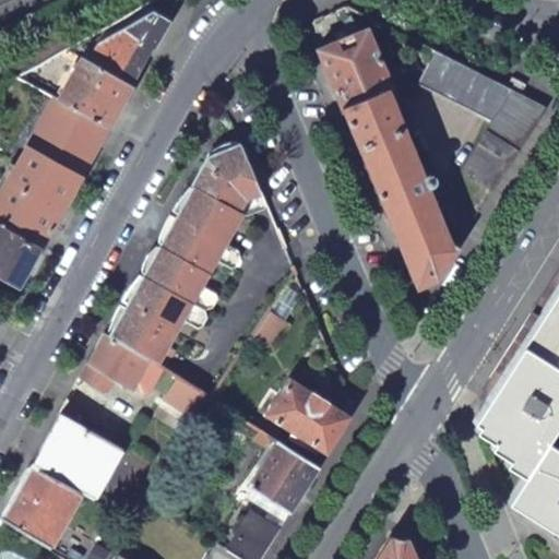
[(141,71),(168,22),(157,10),(104,39),(96,54),(90,49),(85,56),(133,83),(141,71)]
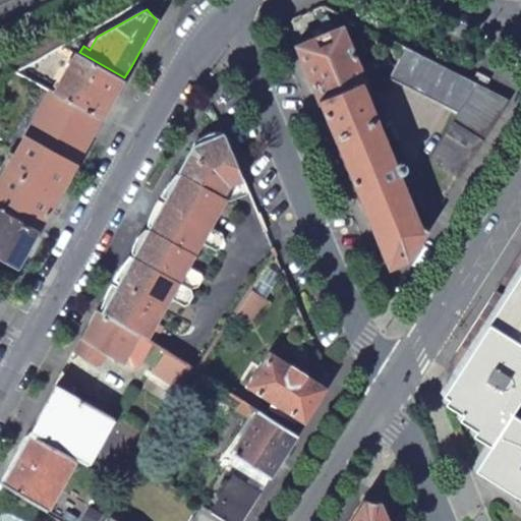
[(322,36),(297,46),(328,121),(357,192),(389,269),(407,263),(432,224),(426,221),(421,227),(418,226),(367,97),(373,94),(345,25),(322,36)]
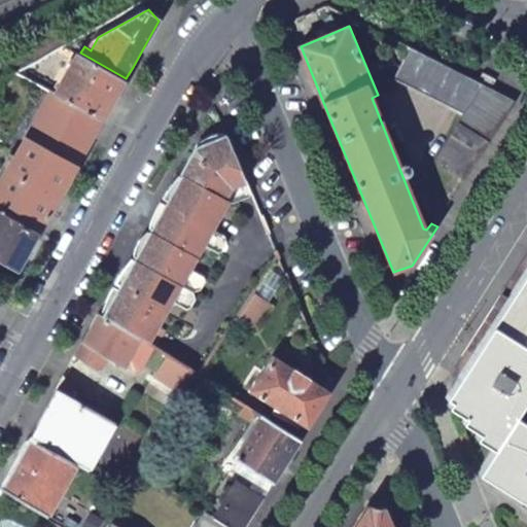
[(480,83),(412,46),(393,75),(461,114),(480,83)]
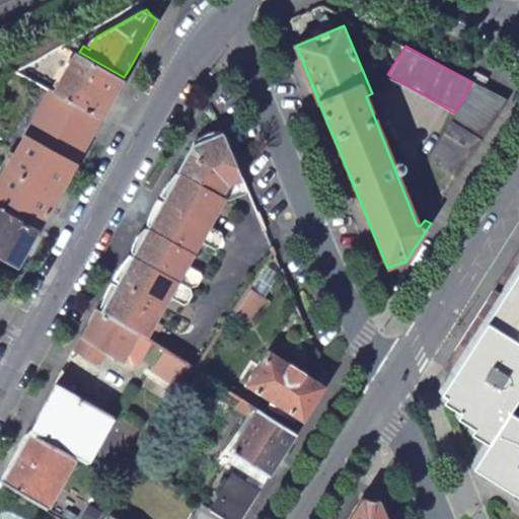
[(124,77),(79,52),(57,91),(101,117),(124,77)]
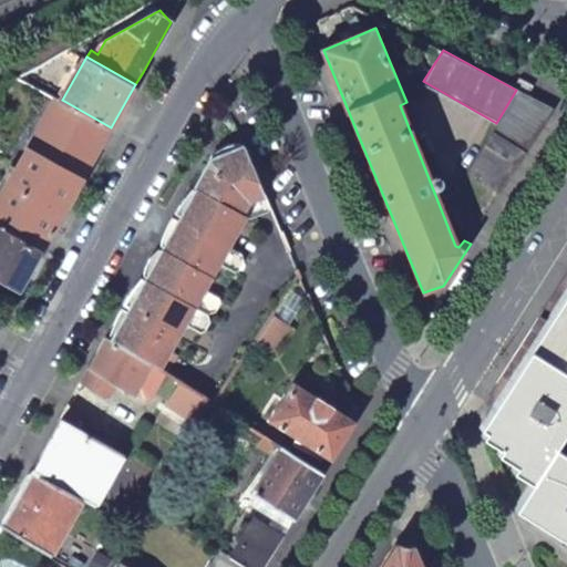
[(556,110),(522,92),(468,174),(502,195),(556,110)]
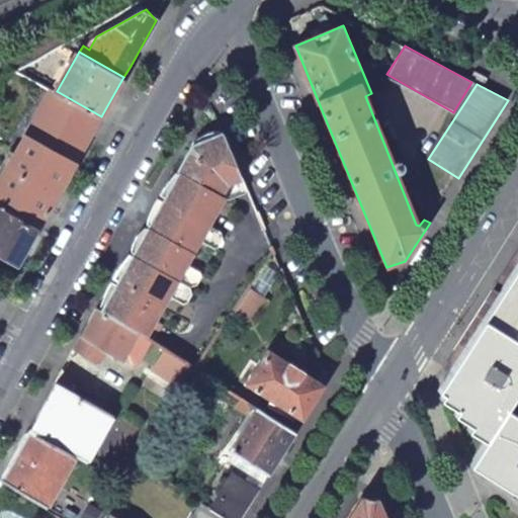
[(57,91),(53,89),(0,180),(0,204),(38,228),(101,116),(57,91)]
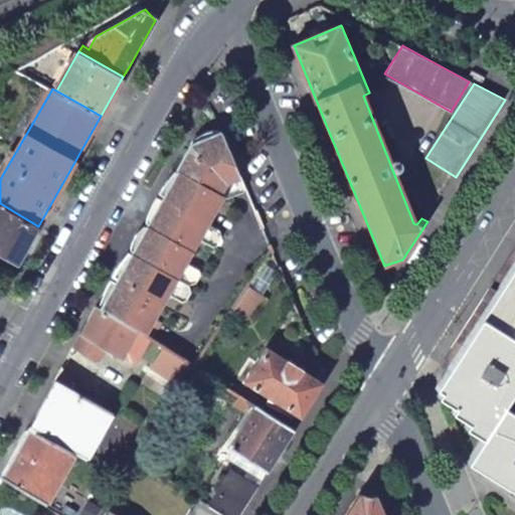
[(185,176),(216,193),(222,184),(225,185),(238,180),(219,134),(207,139),(206,137),(192,144),(197,156),(185,176)]
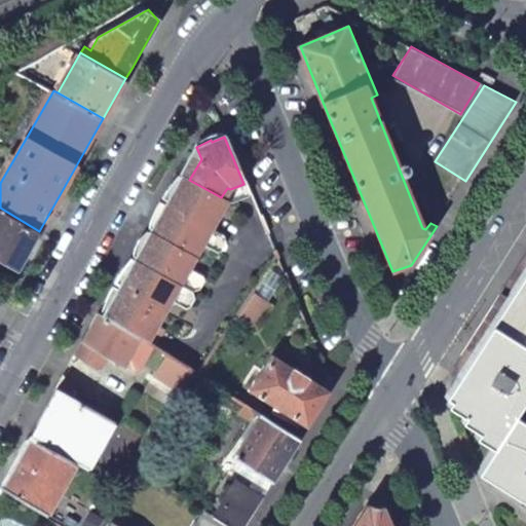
[(181,176),(164,202),(213,229),(223,213),(219,210),(225,199),(221,197),(189,180),(181,176)]
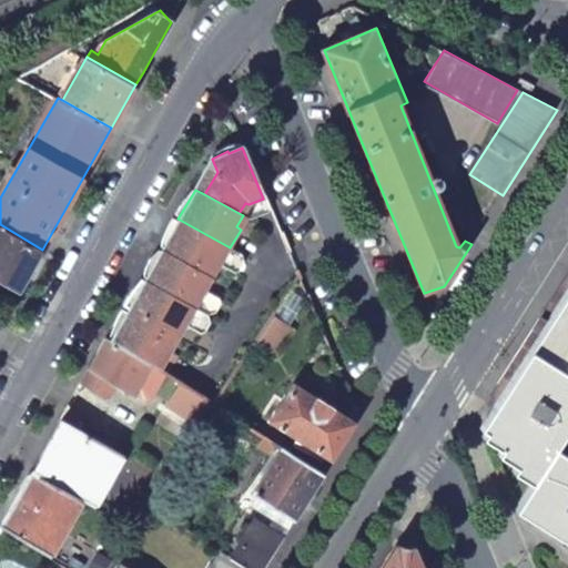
[(239,213),(243,215),(254,222),(271,214),(264,198),(263,199),(249,204),(245,203),(239,213)]
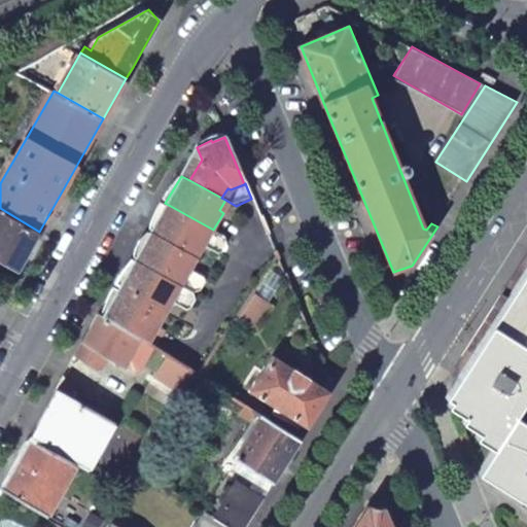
[(165,203),(150,230),(195,255),(202,243),(205,244),(213,230),(165,203)]
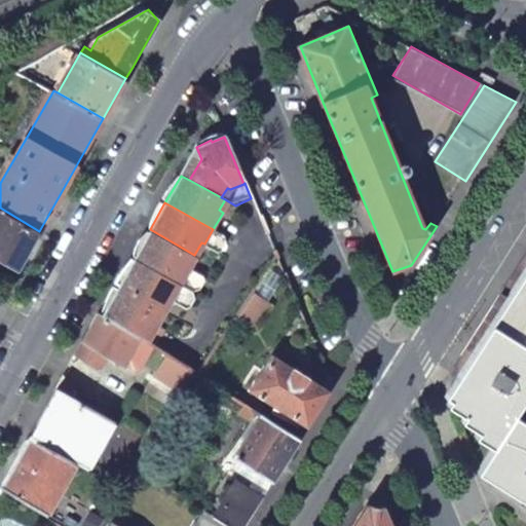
[(0,240),(25,255),(39,231),(0,208),(0,240)]
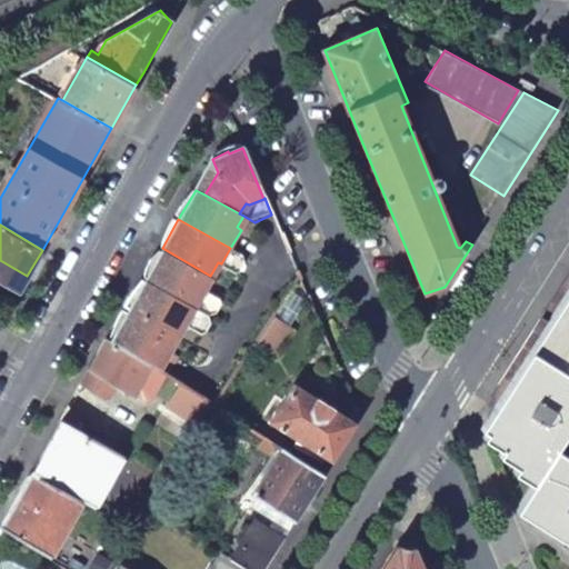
[(162,248),(146,278),(197,307),(207,291),(202,288),(210,276),(162,248)]
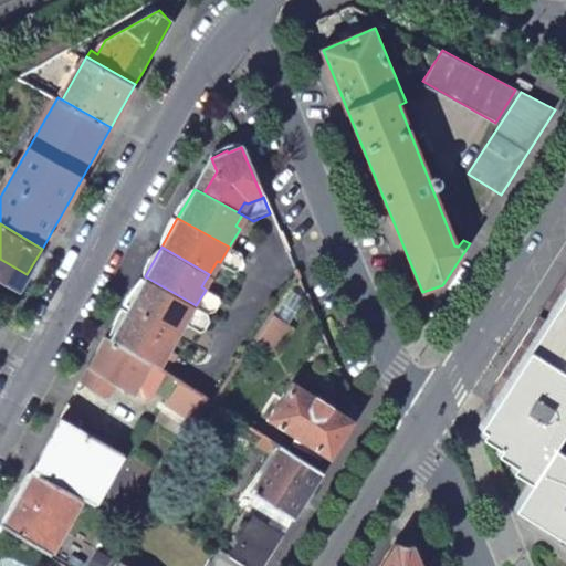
[(229,247),(220,262),(238,273),(242,273),(248,263),(245,255),(229,247)]
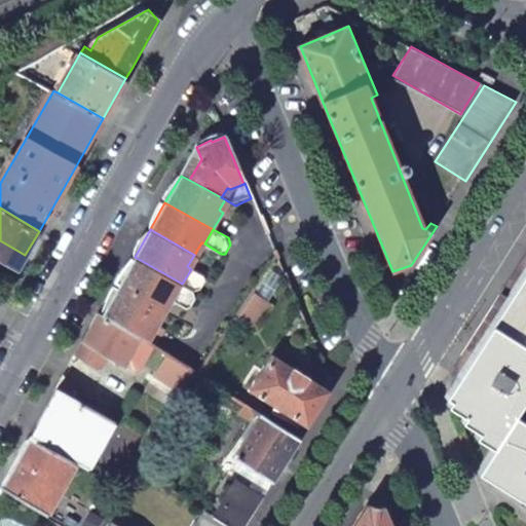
[(135,257),(119,284),(163,309),(170,298),(173,299),(182,284),(135,257)]
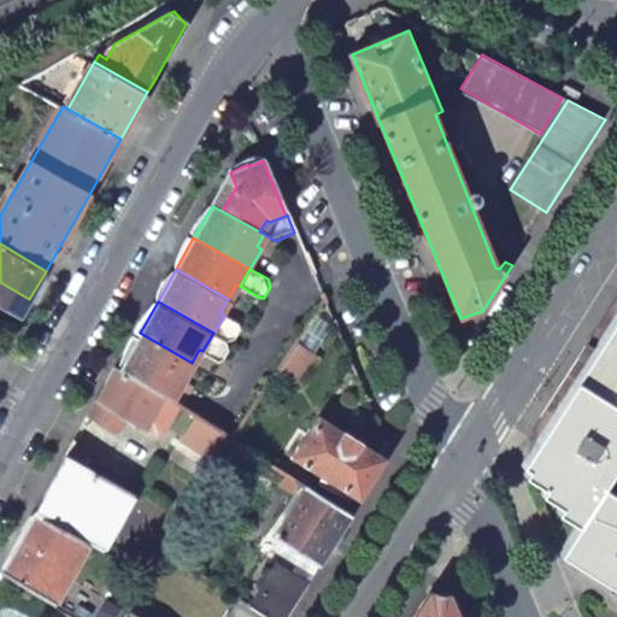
[(213,333),(231,344),(240,342),(246,333),(244,327),(224,316),(213,333)]
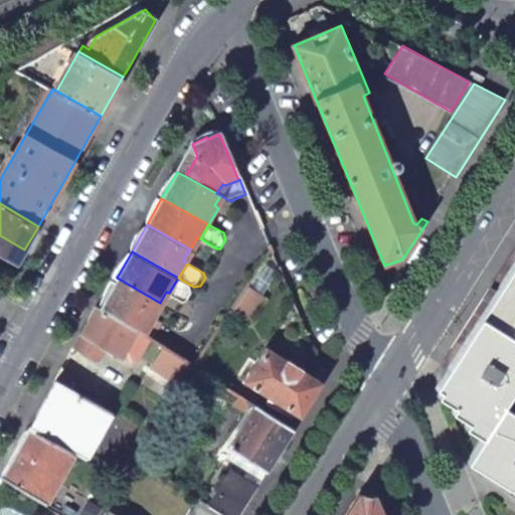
[(514,274),(501,298),(466,354),(443,391),(459,403),(456,407),(473,419),(470,424),(485,438),(472,457),(478,461),(514,484),(514,274)]
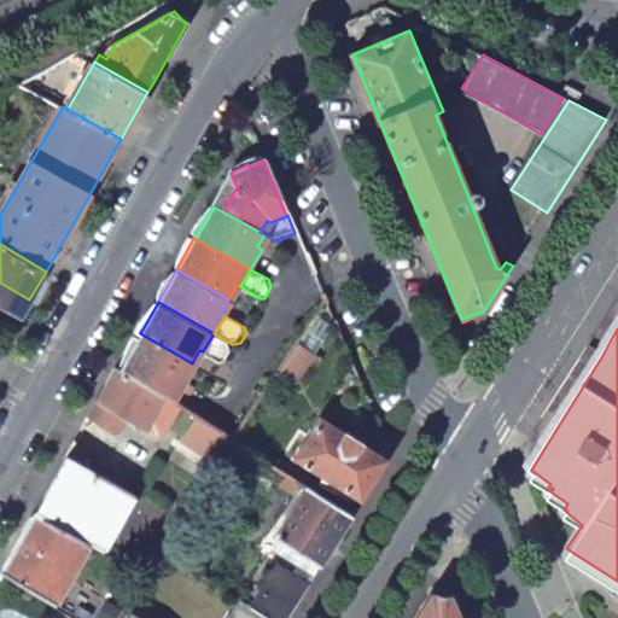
[(140,333),(121,367),(175,402),(188,382),(184,379),(192,363),(140,333)]
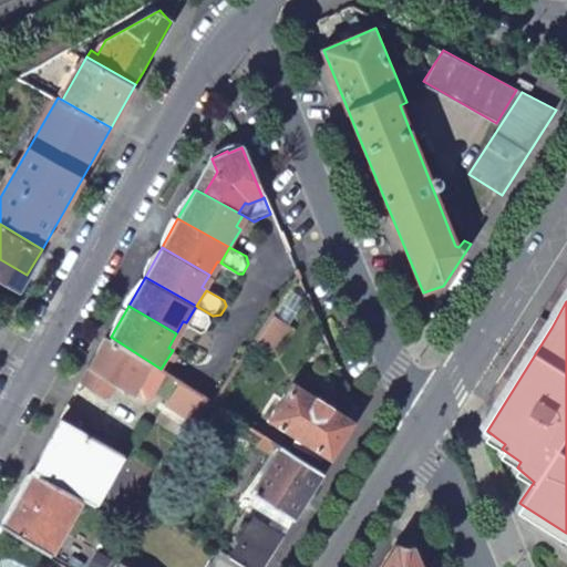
[(196,306),(186,322),(205,334),(210,333),(216,325),(213,316),(196,306)]
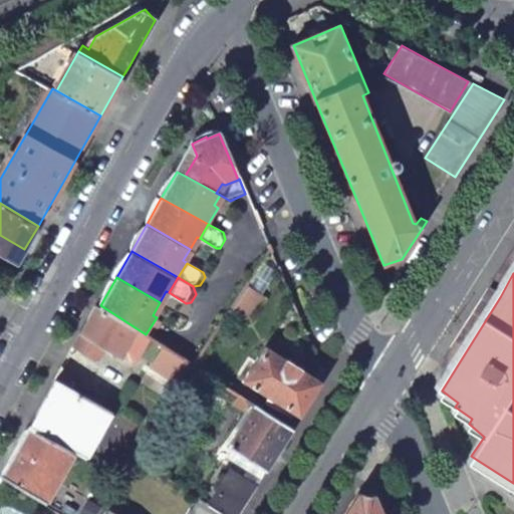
[(263,294),(247,285),(232,309),(247,319),(263,294)]
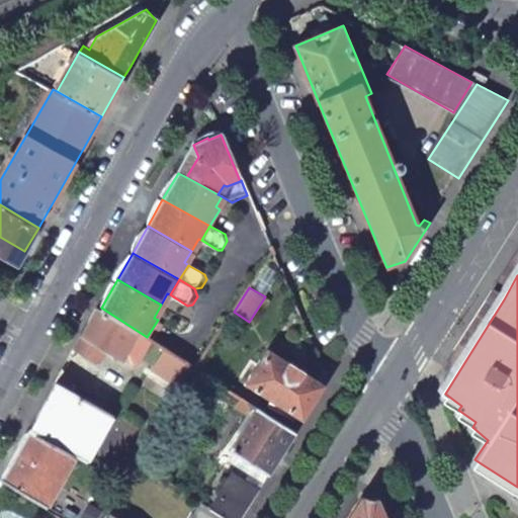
[(99,307),(83,335),(76,347),(97,358),(100,357),(105,348),(123,359),(124,357),(136,363),(141,362),(153,341),(147,337),(101,308),(99,307)]
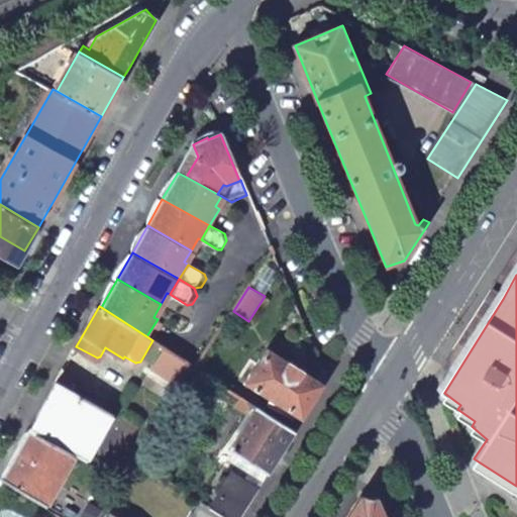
[(303,420),(325,386),(267,348),(245,383),(303,420)]
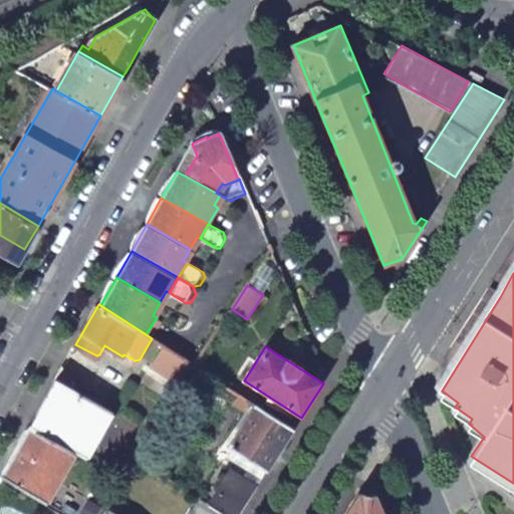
[(62,382),(35,429),(74,452),(83,458),(111,413),(62,382)]
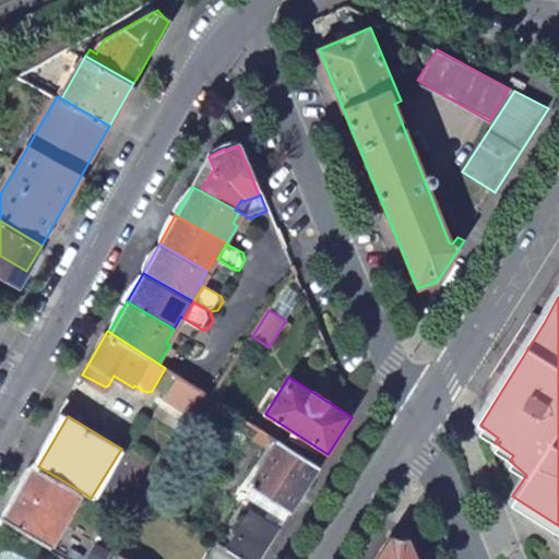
[(320,466),(260,429),(253,439),(270,450),(248,486),(290,514),(320,466)]
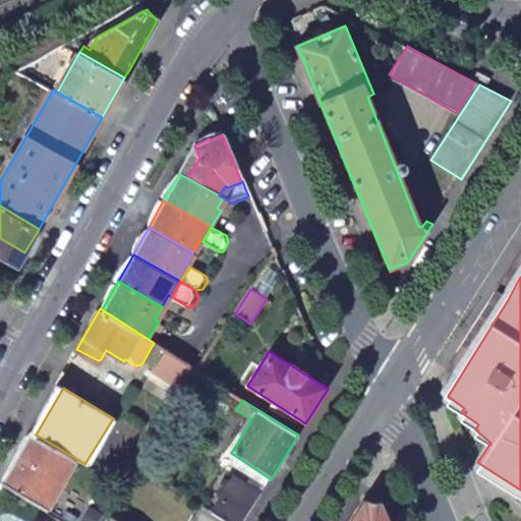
[(36,435),(31,430),(0,482),(46,509),(75,458),(36,435)]
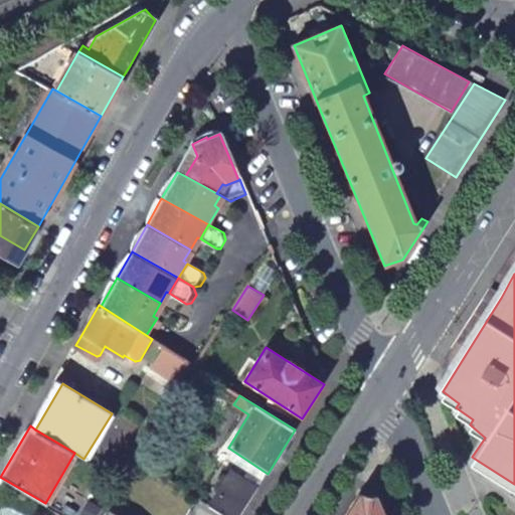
[(231,471),(209,505),(224,514),(240,514),(259,488),(231,471)]
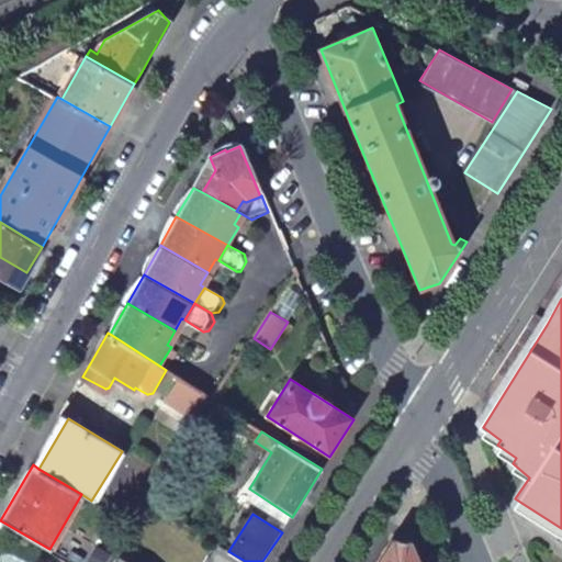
[(391,540),(377,561),(419,561),(412,542),(391,540)]
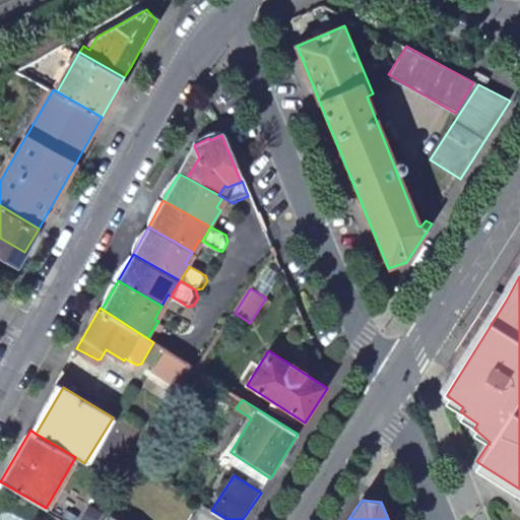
All buildings are outlined.
